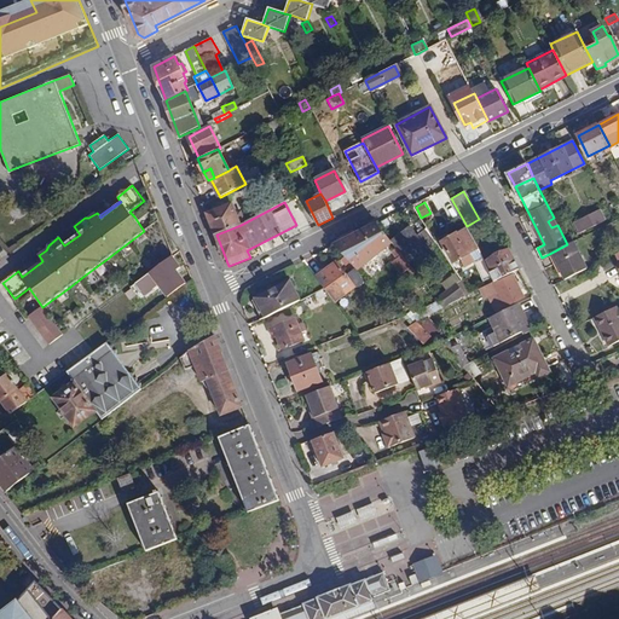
[(217,235),(241,225),(231,204),(208,213),(217,235)]
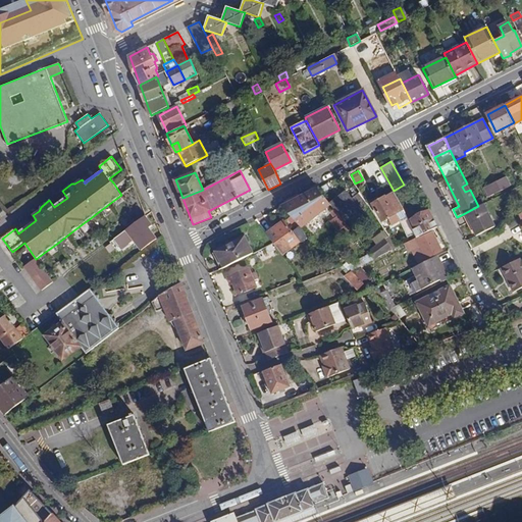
[(511,186),(507,177),(487,187),(491,195),(511,186)]
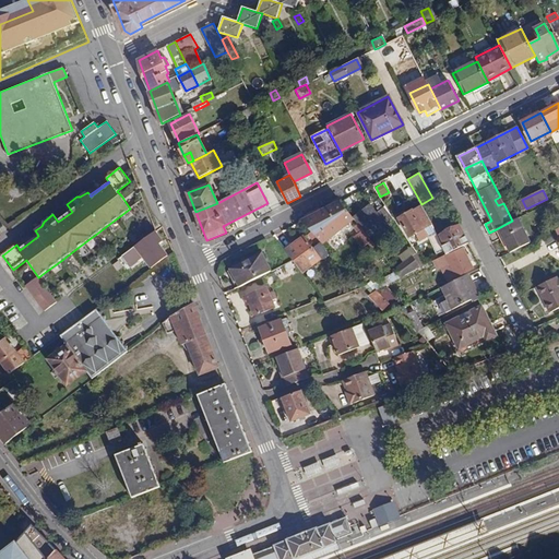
[(355,218),(354,217),(341,201),(301,222),(323,244),(355,218)]
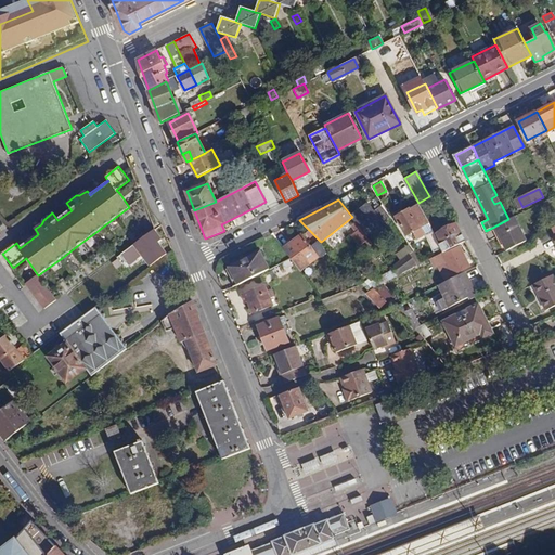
[(366,204),(351,216),(352,217),(356,221),(362,230),(378,217),(383,222),(391,216),(383,203),(373,210),(366,204)]
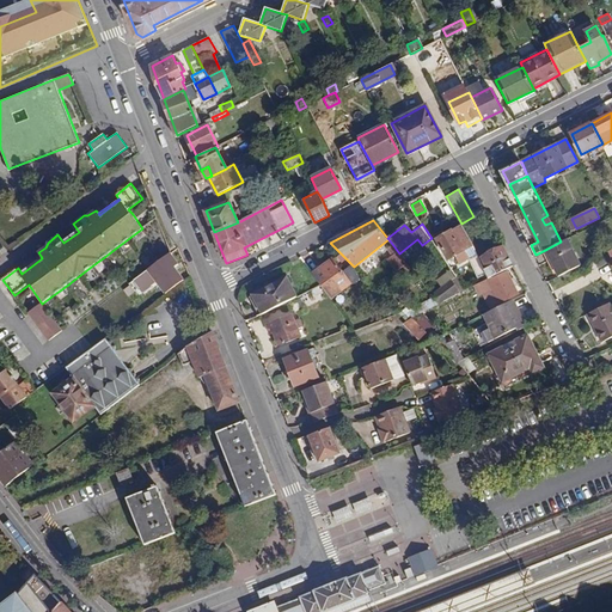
[(473,245),(463,226),(436,239),(447,259),(459,254),(461,257),(459,258),(460,262),(470,256),(466,250),(473,245)]
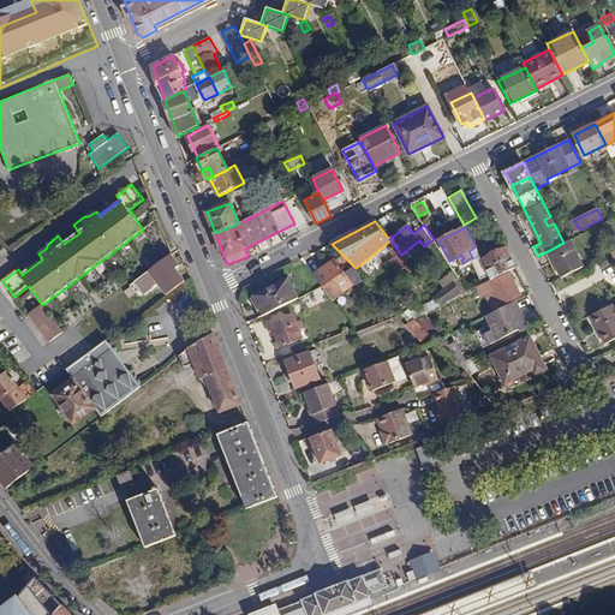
[(569,240),(563,243),(548,251),(561,278),(583,267),(569,240)]
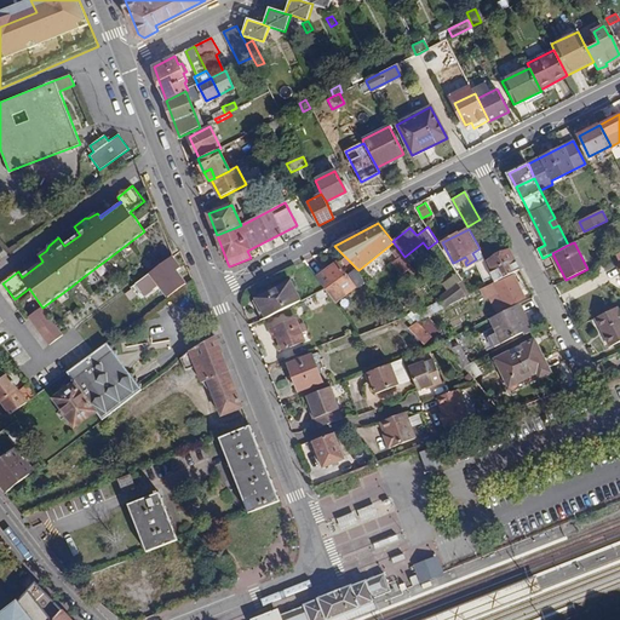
[(417,271),(405,257),(397,247),(392,251),(397,258),(395,259),(405,271),(408,269),(412,274),(417,271)]
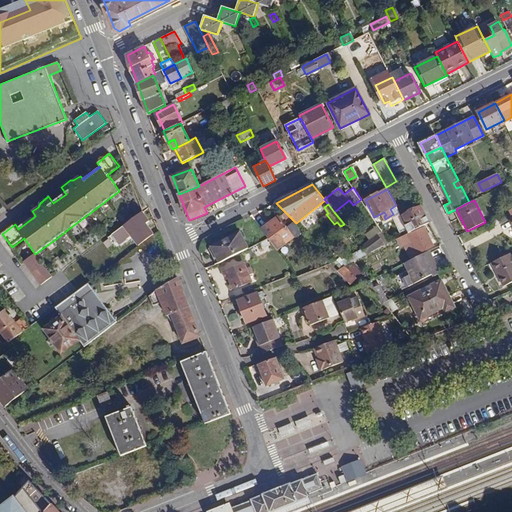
[(429,223),(421,207),(403,216),(408,226),(406,227),(409,233),(429,223)]
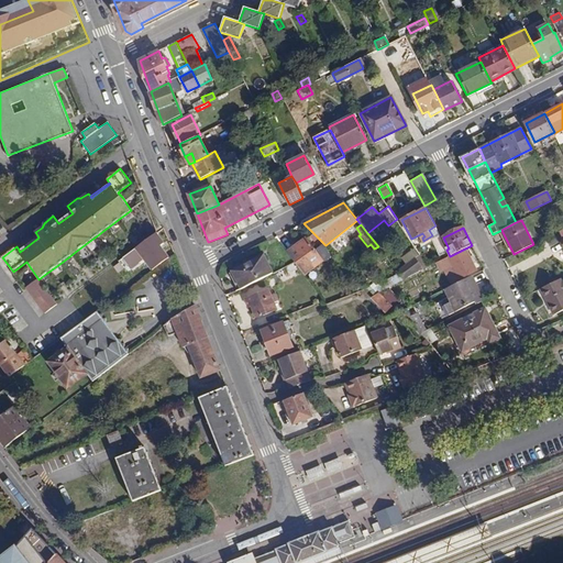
[(164,243),(156,233),(135,249),(143,258),(164,243)]
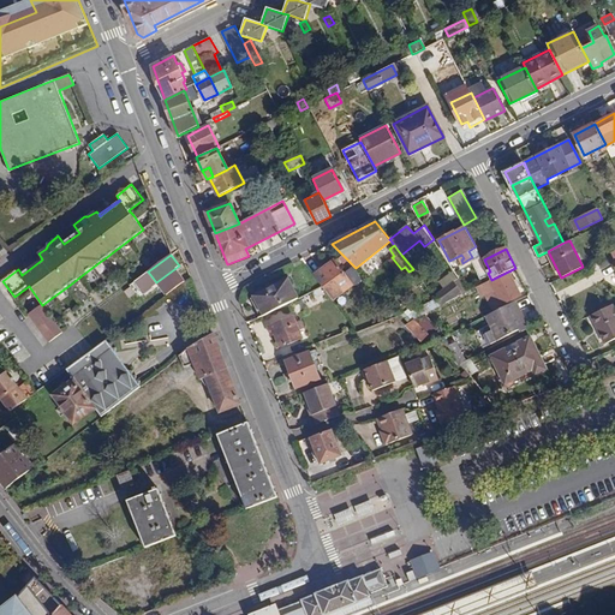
[(41,257),(21,273),(22,275),(42,260),(41,257)]
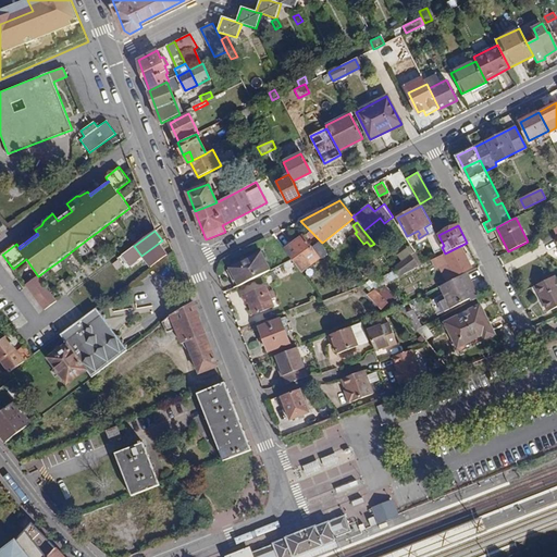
[(319,257),(302,235),(284,249),(293,260),(301,271),(319,257)]
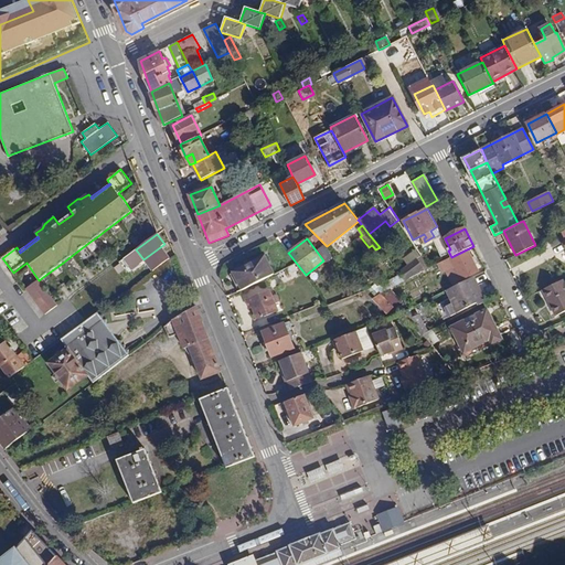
[(127,273),(139,265),(138,264),(144,259),(136,249),(118,263),(127,273)]
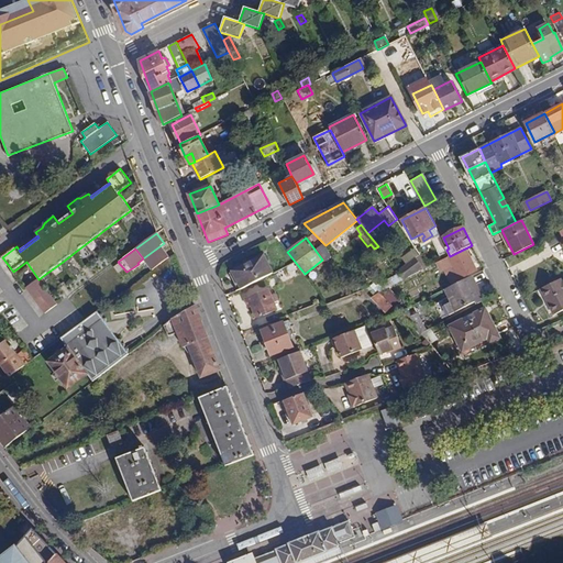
[(446,250),(438,254),(441,261),(450,256),(446,250)]
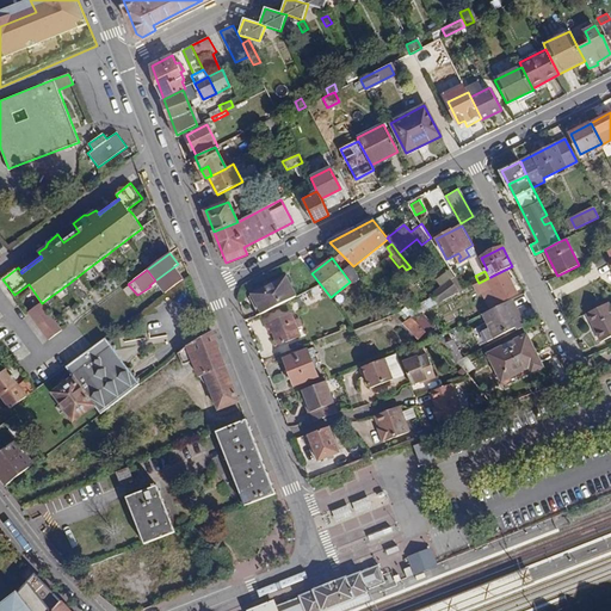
[(517,292),(506,271),(486,282),(491,291),(493,291),(498,301),(517,292)]
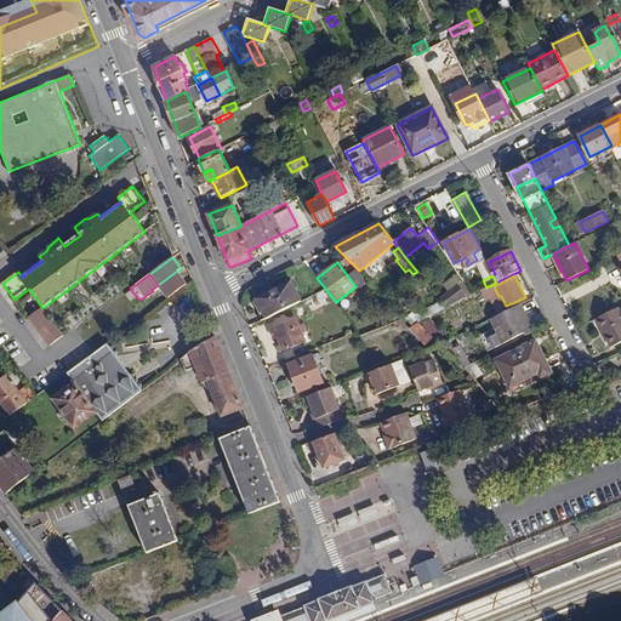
[(472,295),(463,281),(439,300),(444,307),(463,292),(467,297),(472,295)]
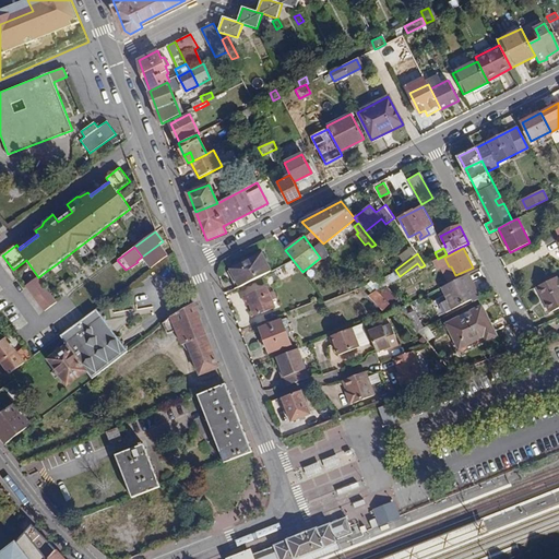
[(270,272),(262,254),(234,269),(238,277),(235,278),(239,287),(270,272)]
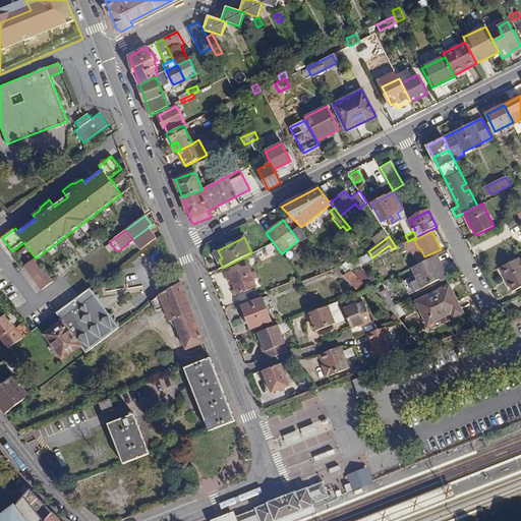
[(367,253),(360,258),(364,265),(371,259),(367,253)]
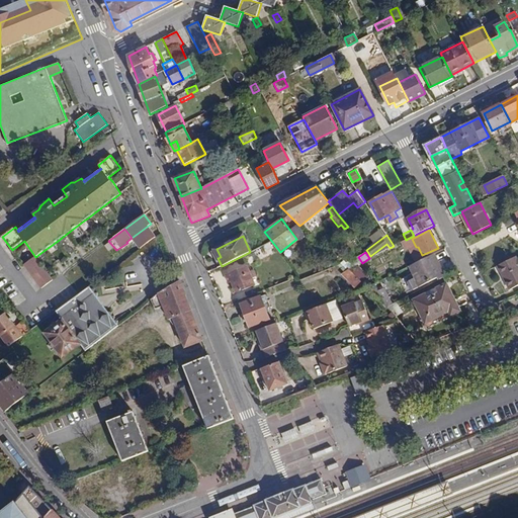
[(436,259),(434,254),(409,266),(415,278),(419,277),(422,281),(440,272),(434,260),(436,259)]
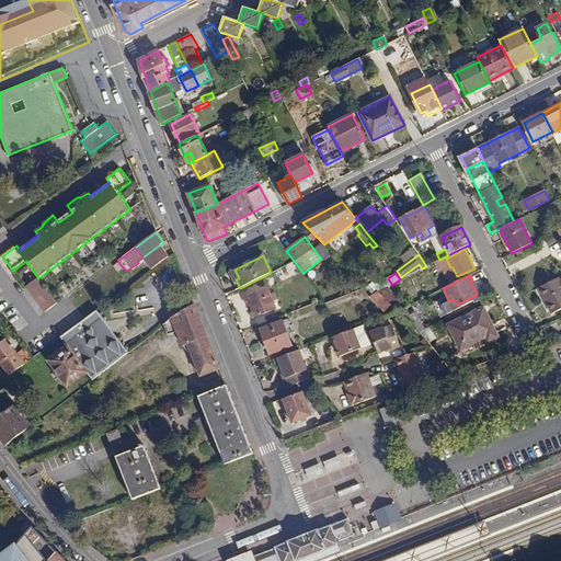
[(560,279),(559,277),(539,287),(552,313),(560,308),(560,279)]
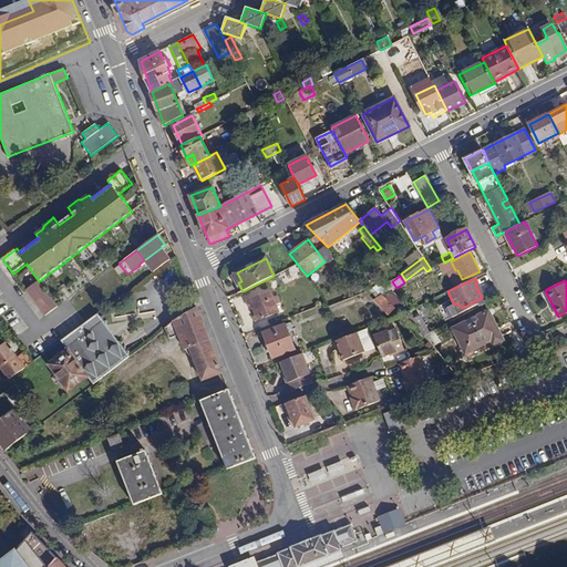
[(39,281),(27,290),(45,316),(59,307),(52,298),(39,281)]
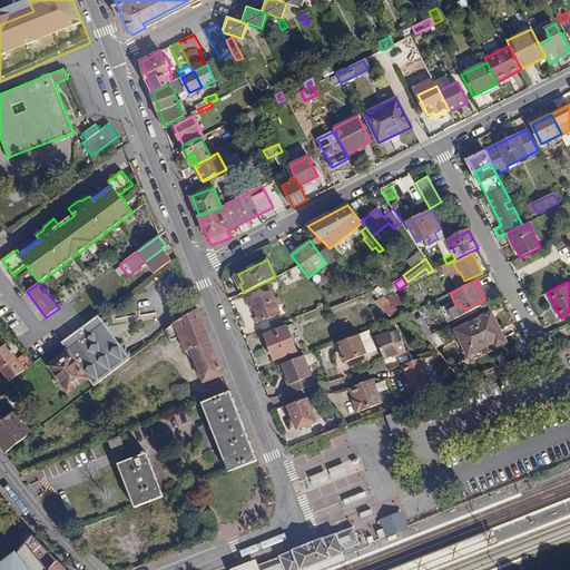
[(484,300),(464,310),(461,305),(457,306),(461,315),(480,305),(482,308),(490,304),(480,285),(478,286),(484,300)]
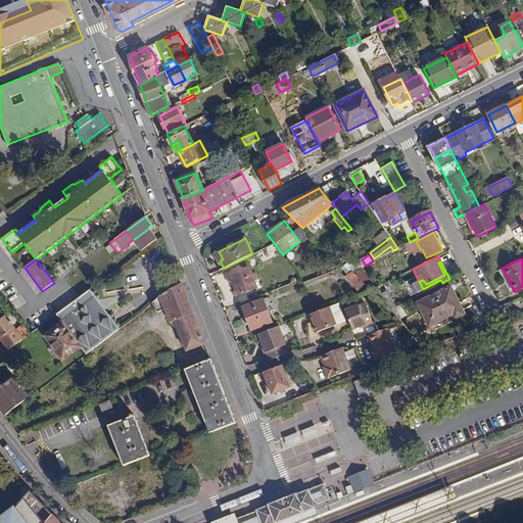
[(251,274),(249,269),(231,276),(234,284),(237,295),(256,288),(253,280),(258,278),(255,272),(251,274)]
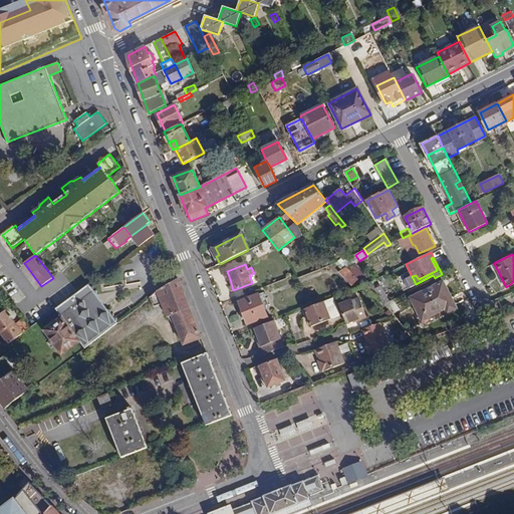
[(358,279),(346,266),(342,269),(338,270),(351,284),(358,279)]
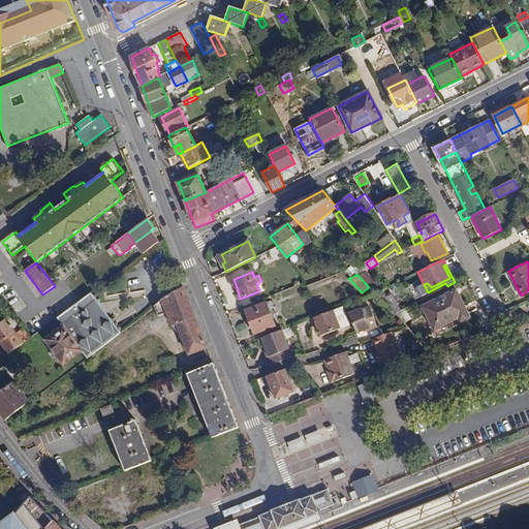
[(189,354),(207,347),(183,287),(161,300),(161,302),(154,307),(158,316),(166,313),(172,327),(177,324),(189,354)]
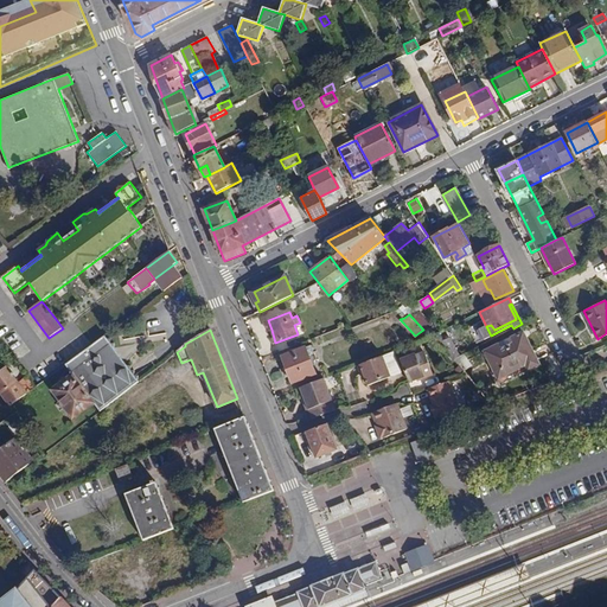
[(516,336),(521,344),(528,342),(523,332),(516,336)]
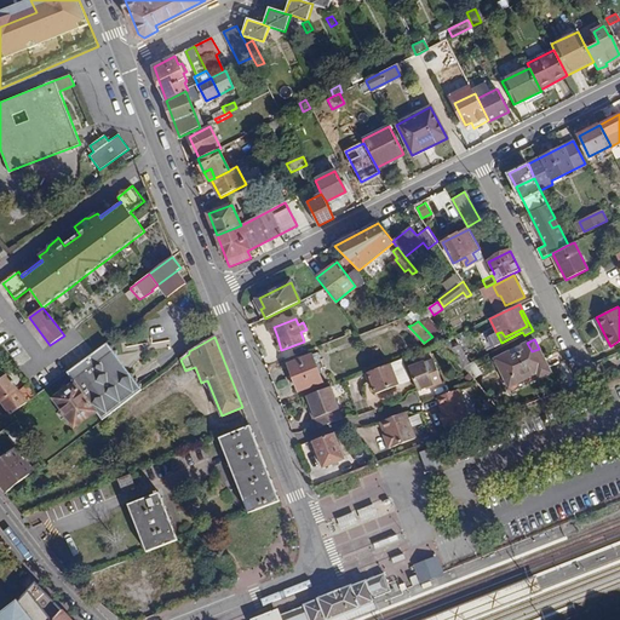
[(75,383),(53,400),(74,426),(96,411),(103,419),(142,390),(108,343),(98,351),(68,373),(75,383)]
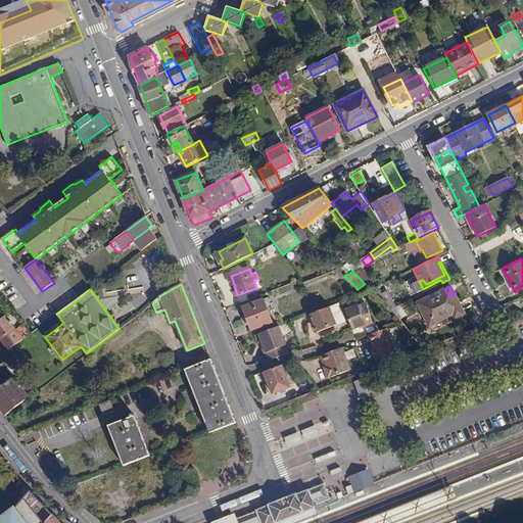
[(381,289),(375,295),(389,310),(390,308),(395,306),(388,298),(389,297),(381,289)]
